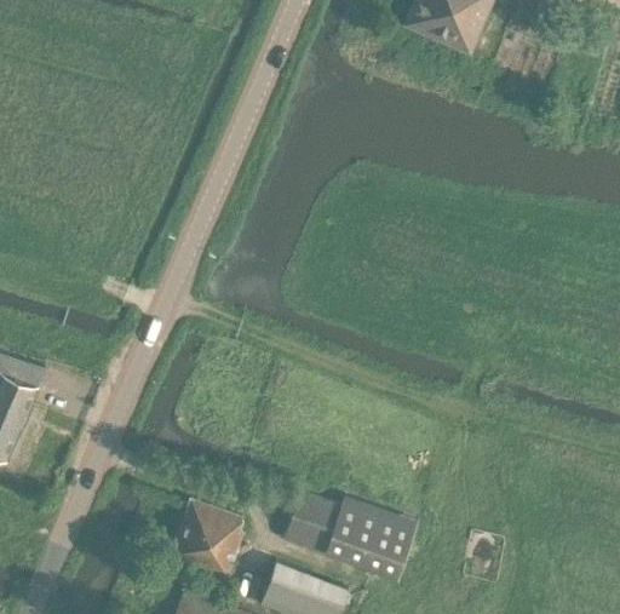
[(469,55),(492,0),(415,0),(405,27),(469,55)]
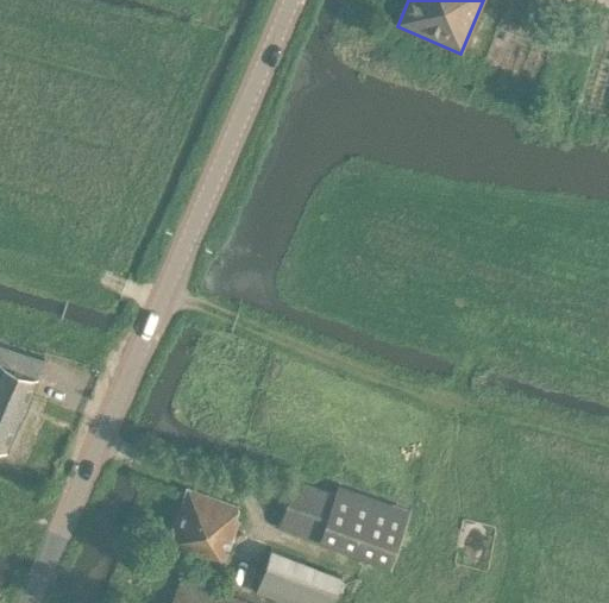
[(0,453),(5,456),(45,364),(0,346),(0,453)]
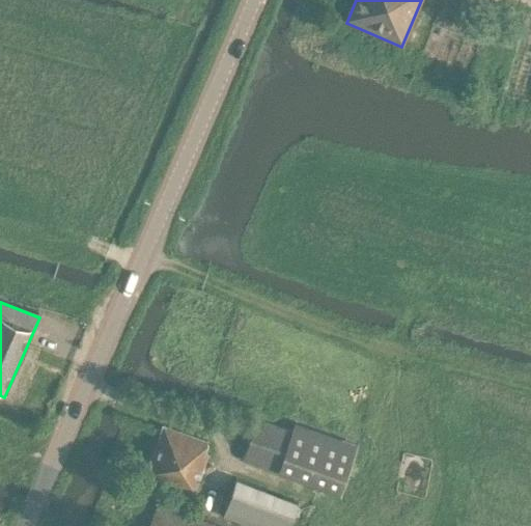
[(341,497),(358,450),(295,428),(291,436),(257,423),(243,462),(341,497)]
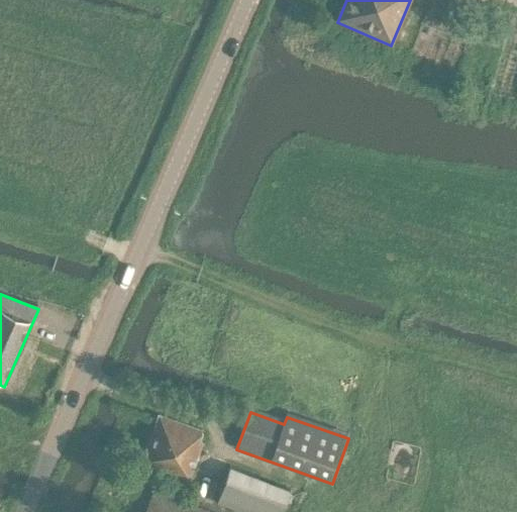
[(198,446),(203,434),(159,418),(142,466),(189,483),(201,447),(198,446)]
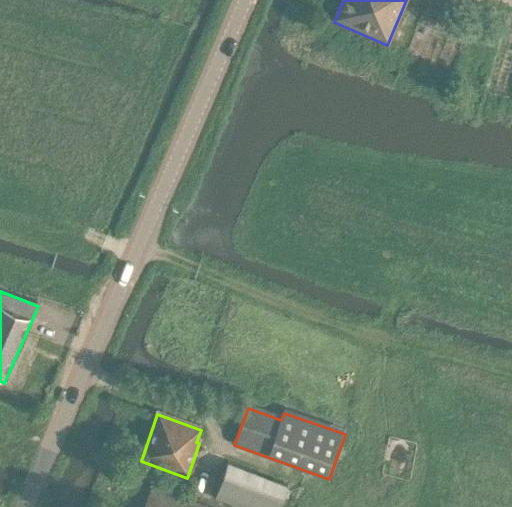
[(281,506),(289,488),(229,465),(216,500),(233,506),(281,506)]
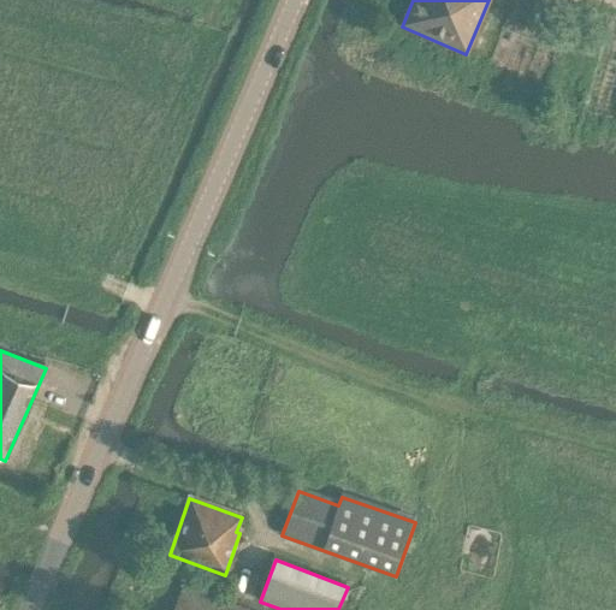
[(237,609),(183,590),(175,609),(237,609)]
